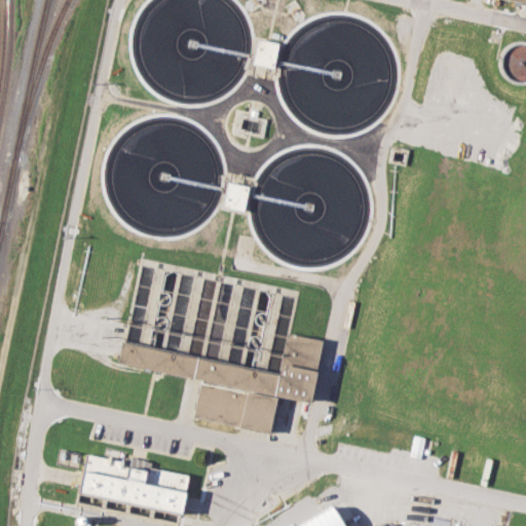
[(247,185),(226,182),(221,207),(241,211),(247,185)]
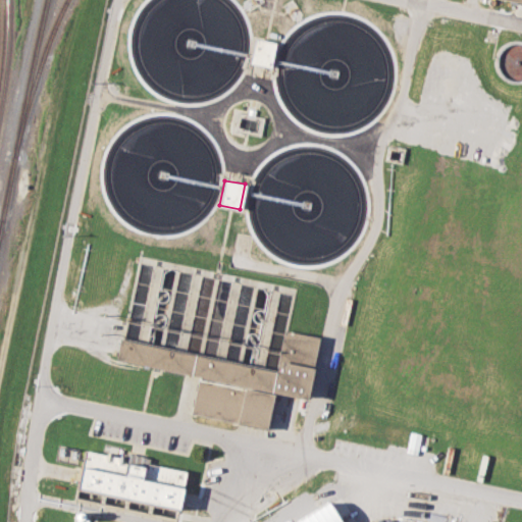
[(275,373),(283,331),(319,337),(307,401),(273,395),(266,430),(192,415),(199,378),(113,361),(118,340),(275,373)]
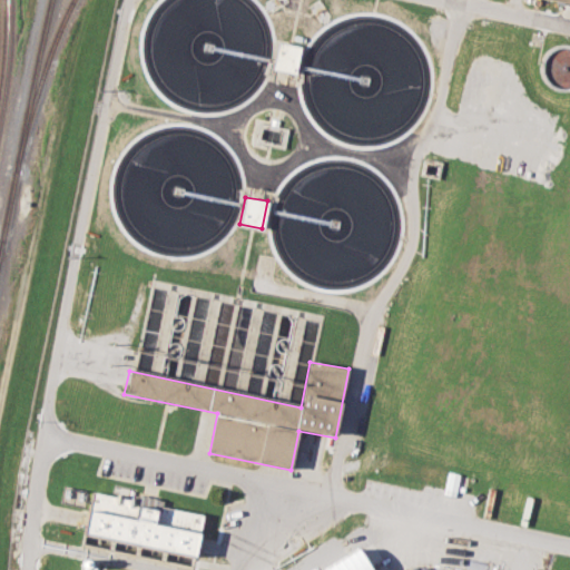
[(458,473),(446,472),(443,493),(454,495),(458,473)]
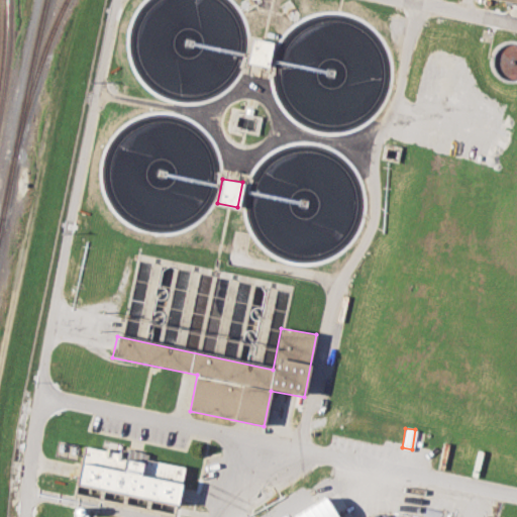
[(75,482),(83,443),(121,451),(122,446),(148,451),(146,457),(185,466),(177,504),(75,482)]
